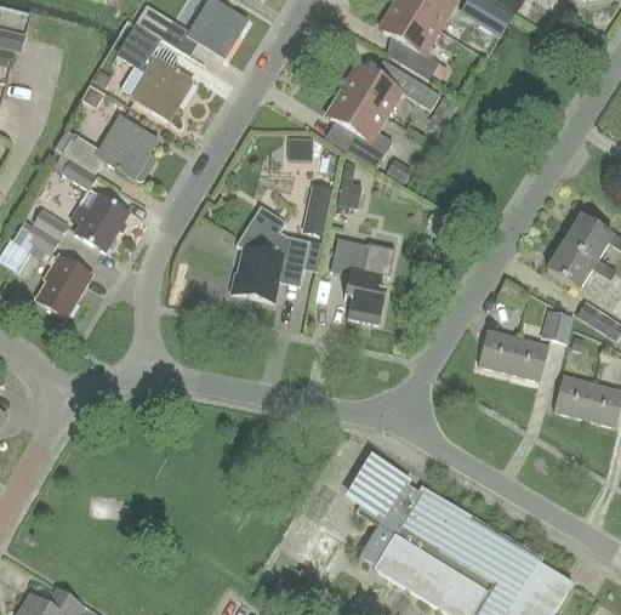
[(223,57),(246,20),(214,0),(209,0),(187,35),(223,57)]
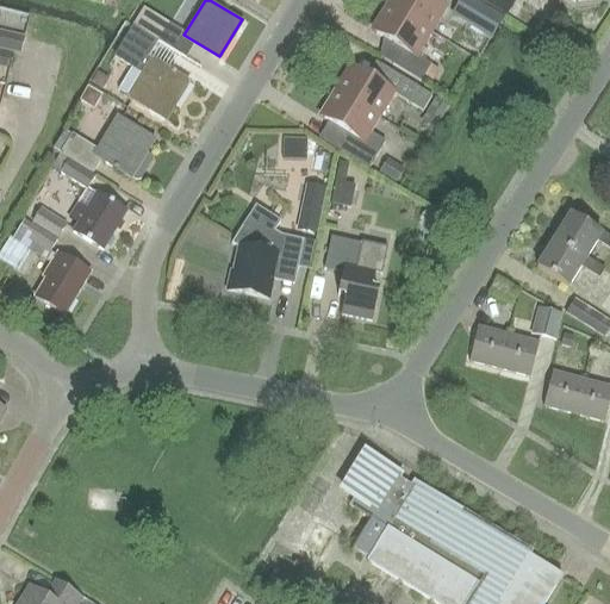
[(388,0),(387,2),(430,29),(446,4),(440,0),(388,0)]
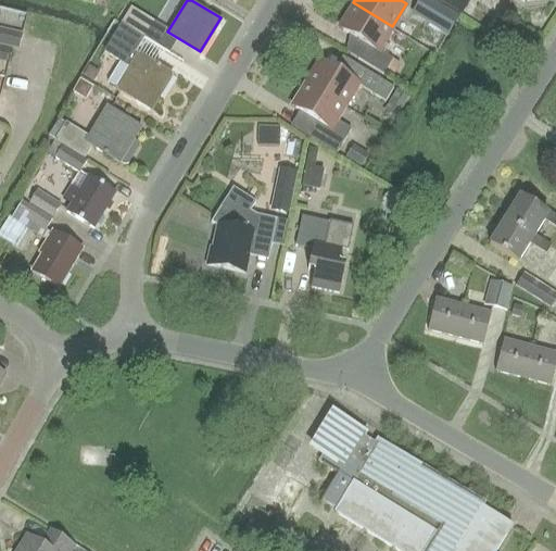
[(417,0),(411,10),(446,32),(458,12),(438,0),(417,0)]
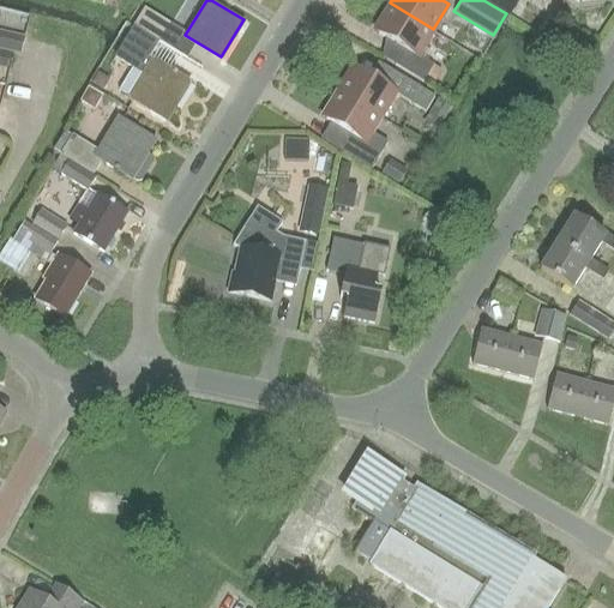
[(489,0),(510,13),(517,0),(489,0)]
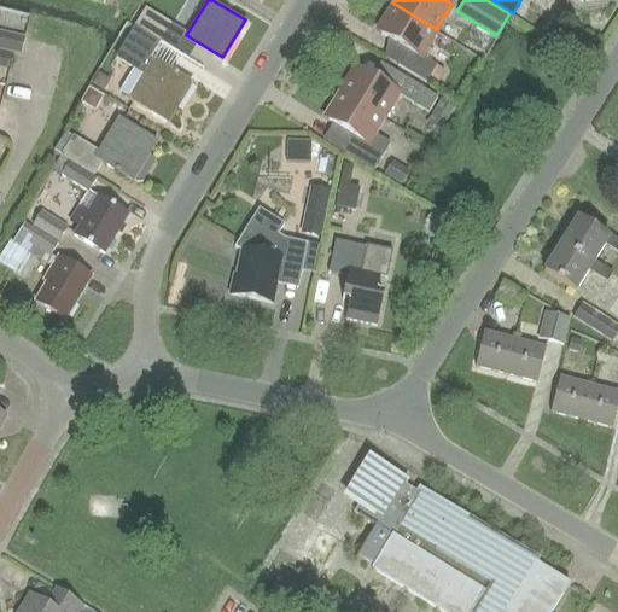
[(436,29),(392,3),(377,28),(407,46),(397,62),(426,79),(436,62),(421,53),(436,29)]
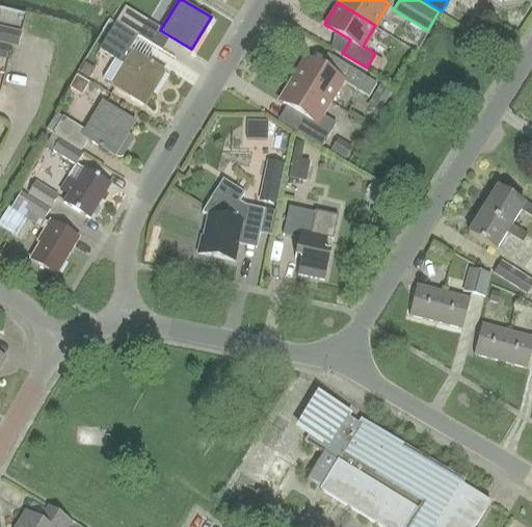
[(147,18),(126,5),(116,20),(137,32),(147,18)]
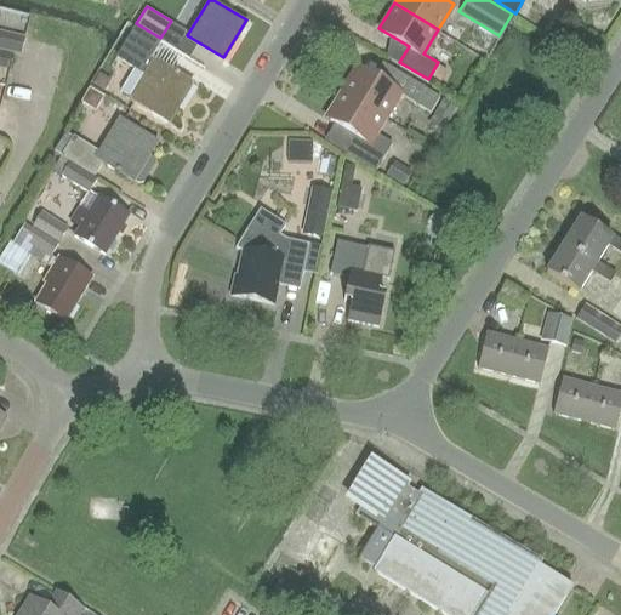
[(118,53),(144,70),(130,96),(169,120),(193,80),(151,55),(160,38),(136,23),(118,53)]
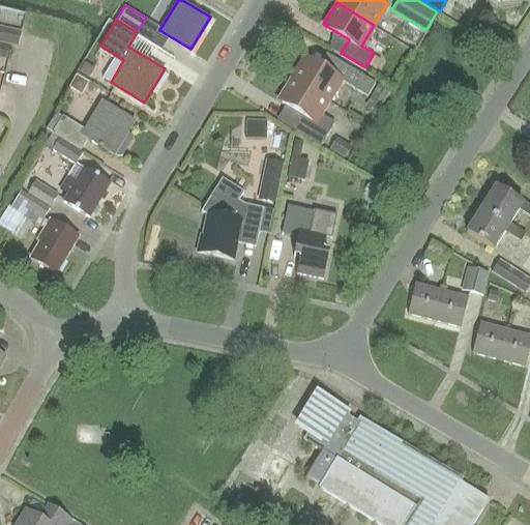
[(0,38),(18,44),(21,28),(0,23),(0,38)]
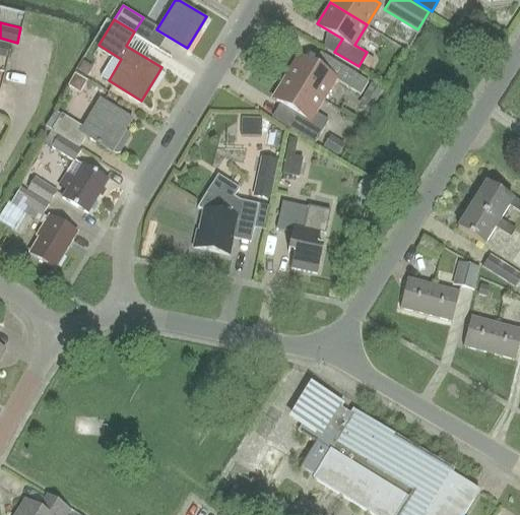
[(285,74),(323,97),(335,76),(360,91),(368,79),(330,56),(322,68),(299,53),(285,74)]
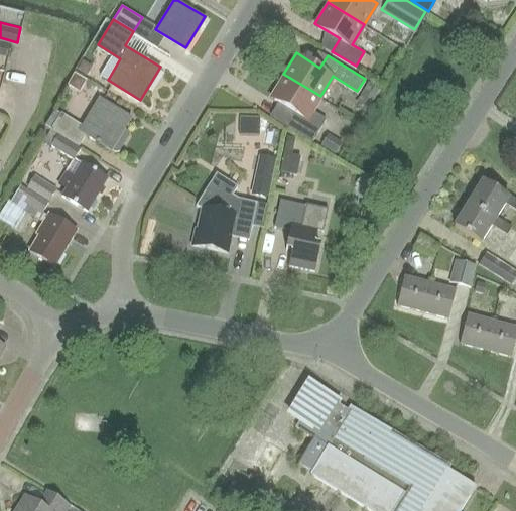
[(312,109),(320,96),(283,74),(270,95),(295,111),(287,125),(311,140),(326,117),(312,109)]
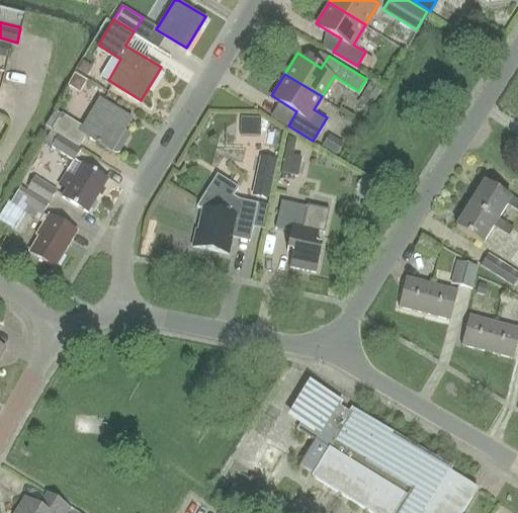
[(46,123),(52,127),(79,144),(85,134),(111,149),(111,148),(115,150),(119,150),(128,134),(127,130),(123,127),(132,115),(99,96),(82,124),(55,107),(46,123)]
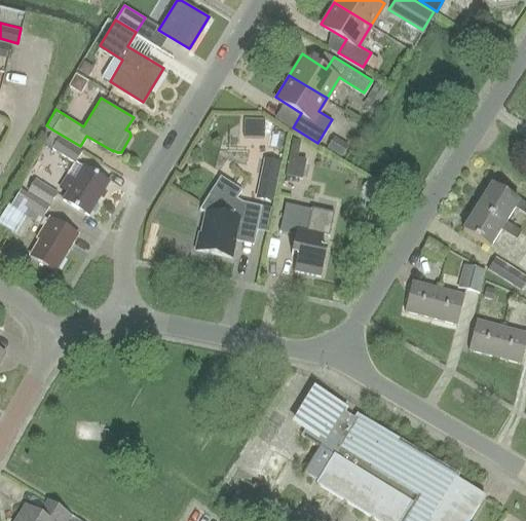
[(246,113),(246,131),(265,131),(266,114),(246,113)]
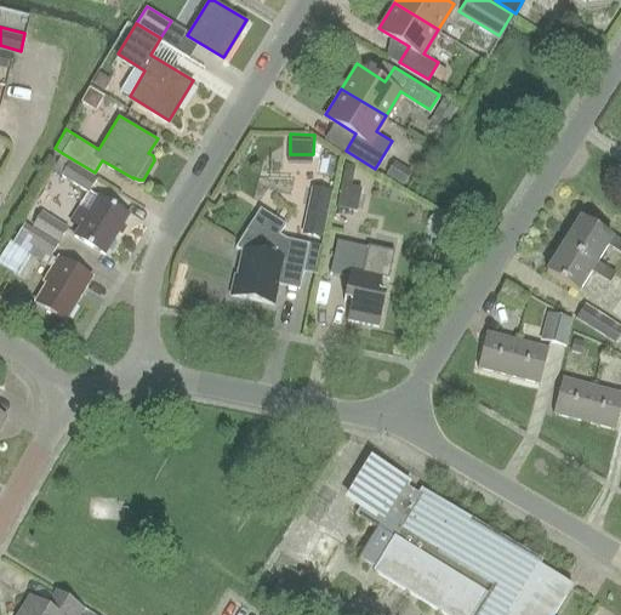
[(69,159),(61,172),(87,189),(96,176),(69,159)]
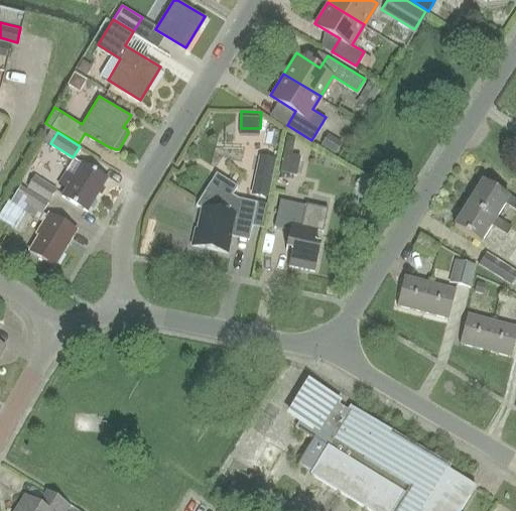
[(287,133),(279,168),(296,172),(300,153),(291,151),(295,135),(287,133)]
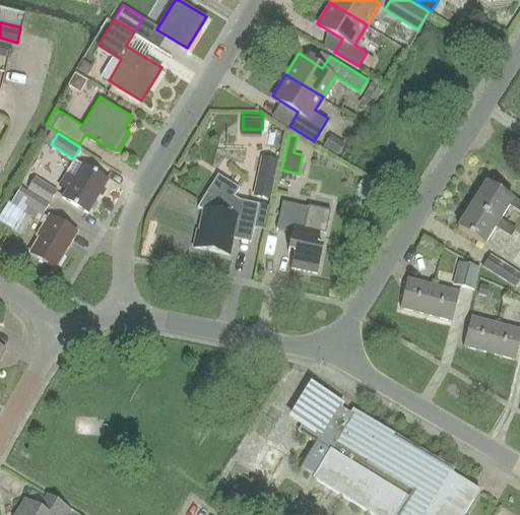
[(270,197),(278,156),(261,153),(253,193),(270,197)]
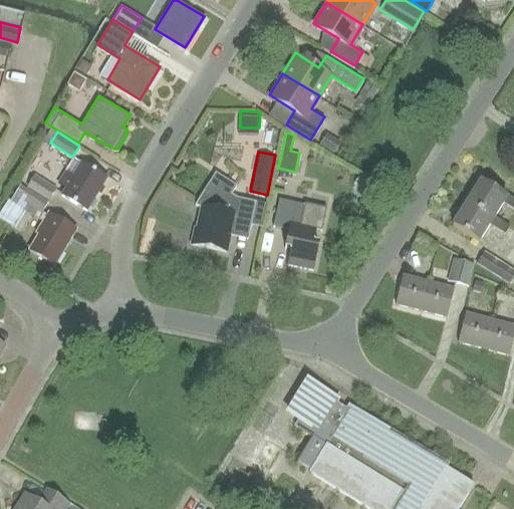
[(106,176),(73,156),(58,181),(65,185),(61,193),(86,208),(97,190),(99,191),(103,186),(101,184),(106,176)]
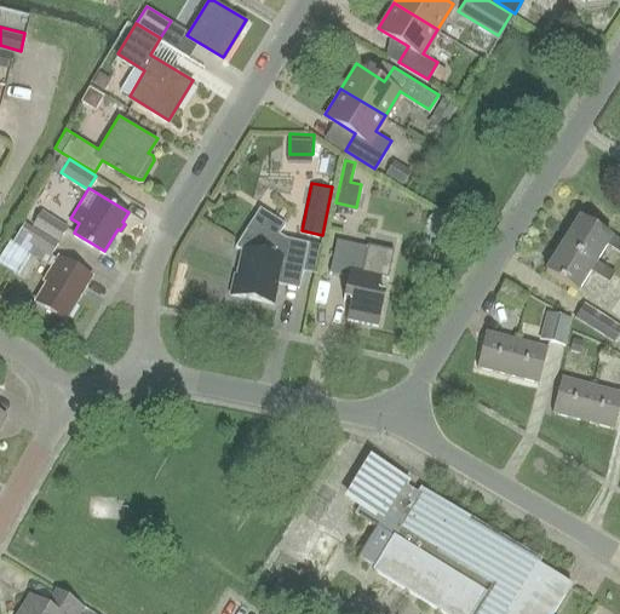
[(281,267),(303,271),(309,241),(286,235),(280,231),(286,222),(260,205),(236,244),(242,248),(237,274),(235,273),(231,292),(274,300),(281,267)]
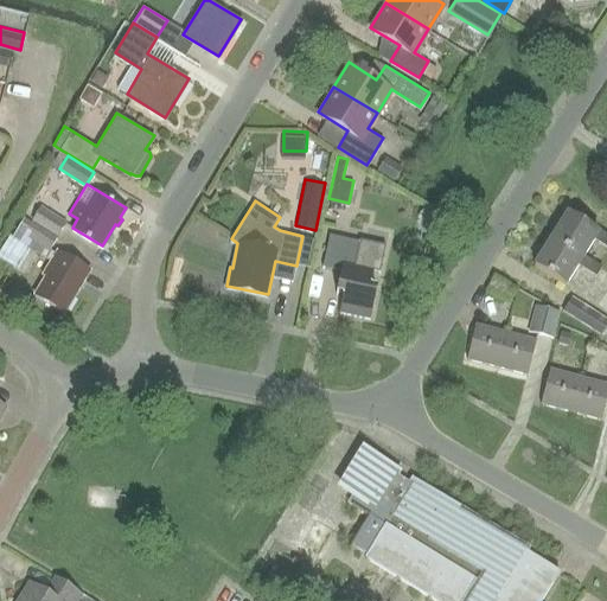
[(31,218),(57,234),(66,218),(40,203),(31,218)]
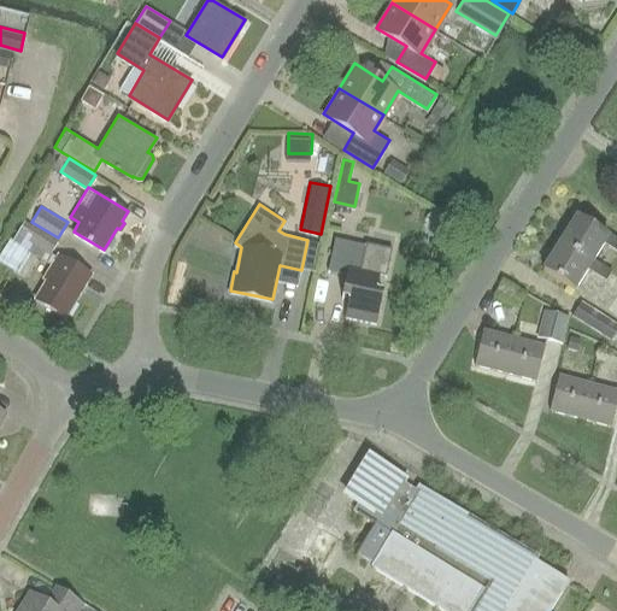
[(571,207),(538,264),(573,283),(605,227),(571,207)]
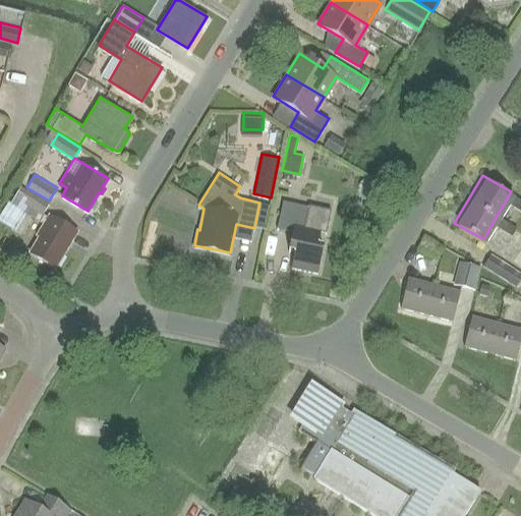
[(49,214),(48,216),(42,212),(48,202),(20,184),(10,201),(8,199),(0,212),(0,218),(20,231),(31,213),(45,222),(37,234),(40,235),(30,251),(54,267),(76,230),(49,214)]
